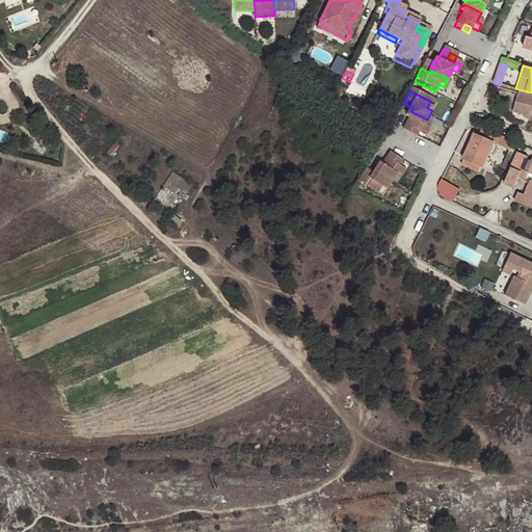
[(531,95),(522,92),(517,105),(531,109),(530,110),(531,110),(531,95)]
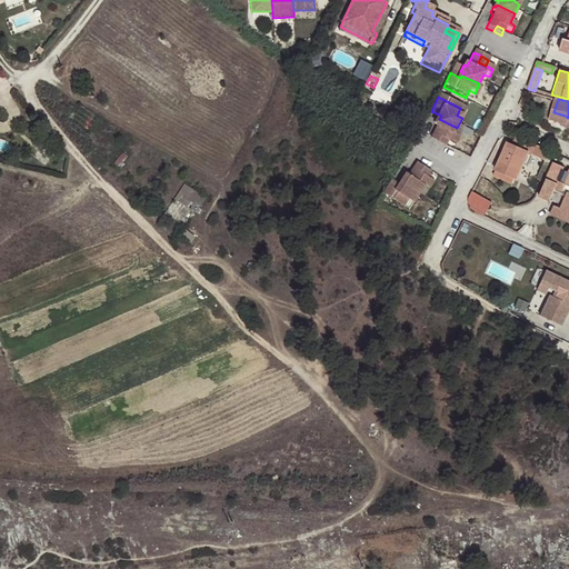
[(452,137),(457,128),(439,119),(438,121),(436,120),(432,127),(436,128),(429,141),(437,146),(439,140),(447,143),(453,147),(457,140),(452,137)]
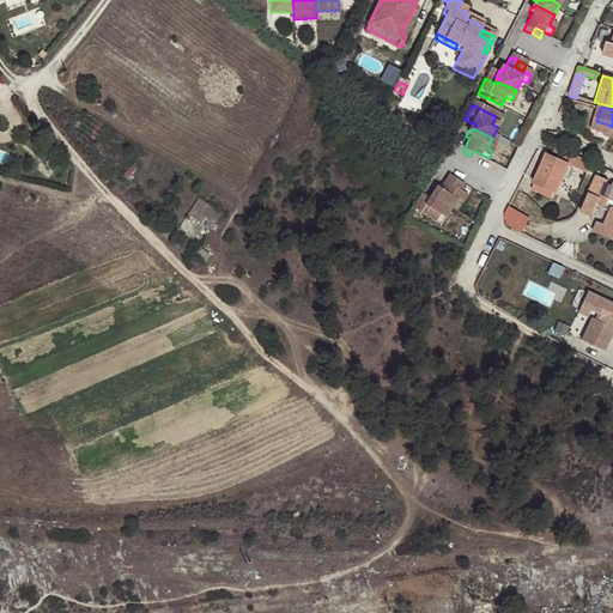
[(577,155),(557,144),(552,153),(546,151),(535,174),(541,176),(539,182),(553,189),(557,180),(559,181),(569,162),(574,164),(577,155)]
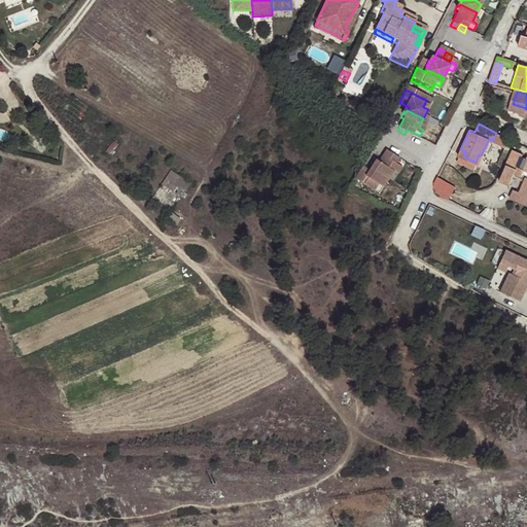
[(414,133),(407,130),(405,135),(411,138),(414,133)]
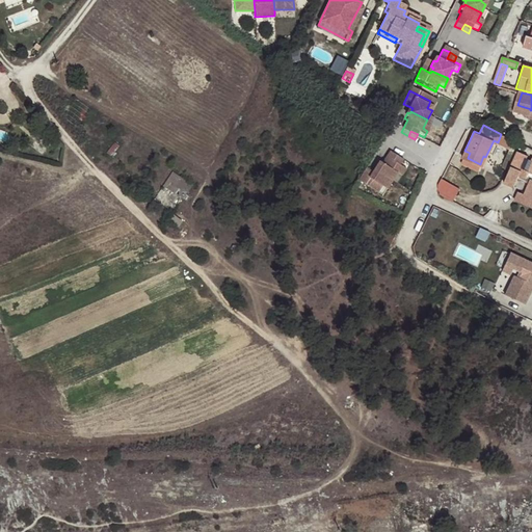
[(515,140),(501,134),(498,142),(511,149),(515,140)]
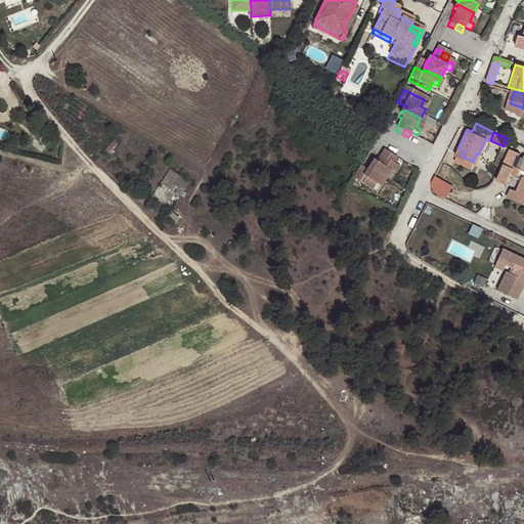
[(463,150),(457,148),(452,160),(470,167),(472,163),(473,162),(461,156),(463,150)]
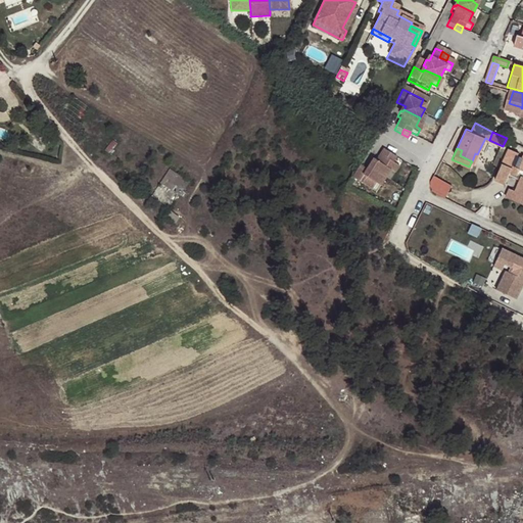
[(506,185),(509,177),(511,173),(521,177),(519,181),(515,191),(522,194),(522,195),(520,203),(522,204),(522,156),(522,159),(518,157),(519,153),(509,149),(495,181),(506,185)]
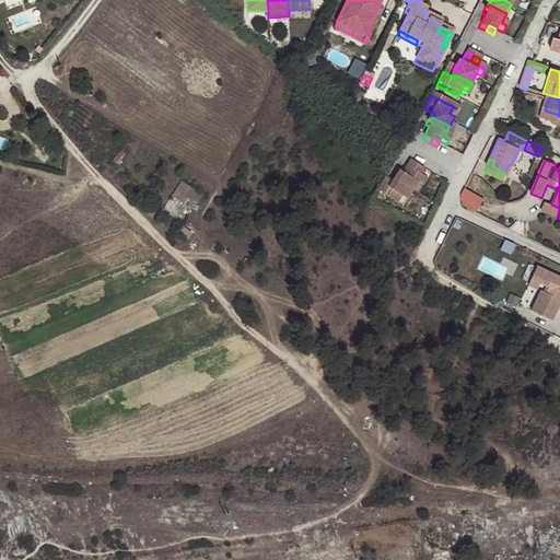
[(411,194),(417,185),(422,188),(427,182),(419,177),(412,173),(416,167),(409,163),(401,176),(398,174),(394,181),(397,182),(395,184),(411,194)]
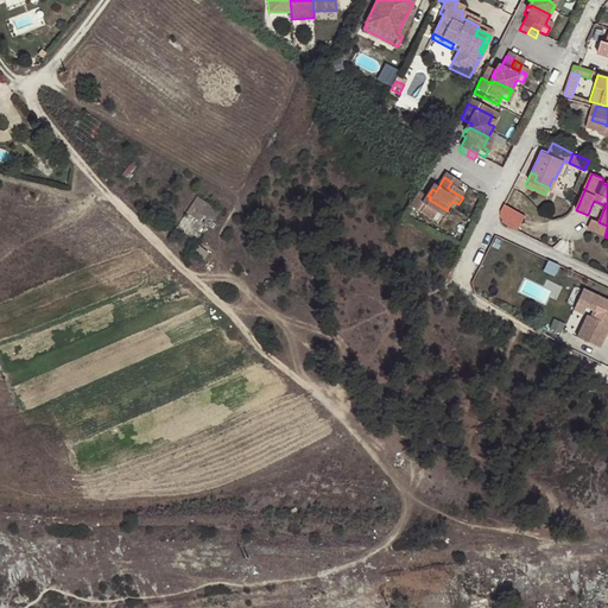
[(448,188),(455,192),(458,187),(451,182),(448,188)]
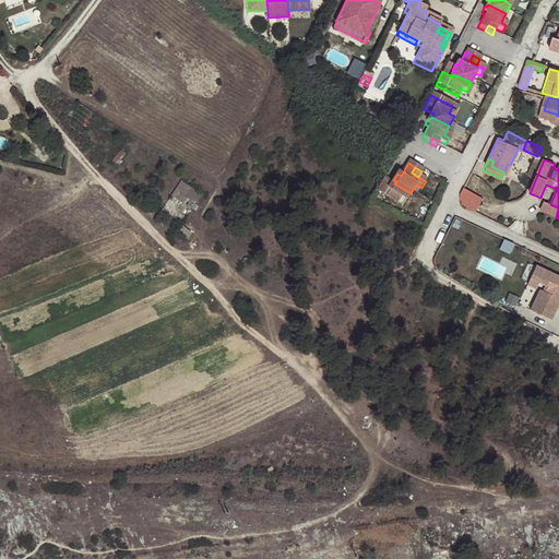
[(391,185),(383,180),(376,193),(396,206),(401,200),(405,202),(411,193),(394,183),(393,187),(391,185)]
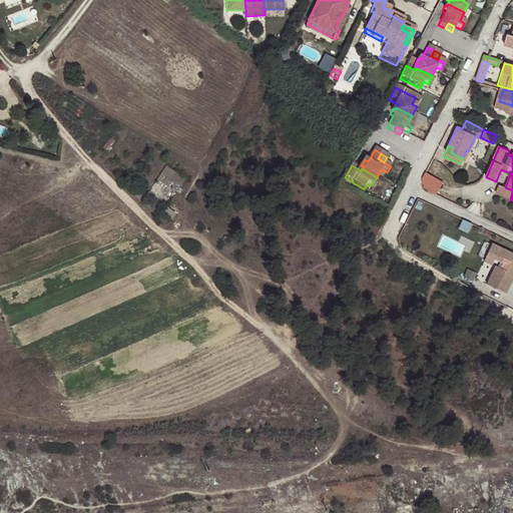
[(185,179),(165,166),(157,179),(177,192),(185,179)]
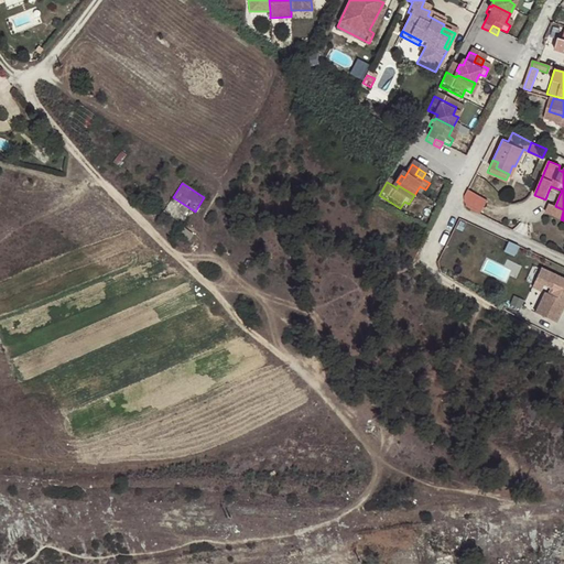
[(485,213),(492,198),(474,188),(466,202),(485,213)]
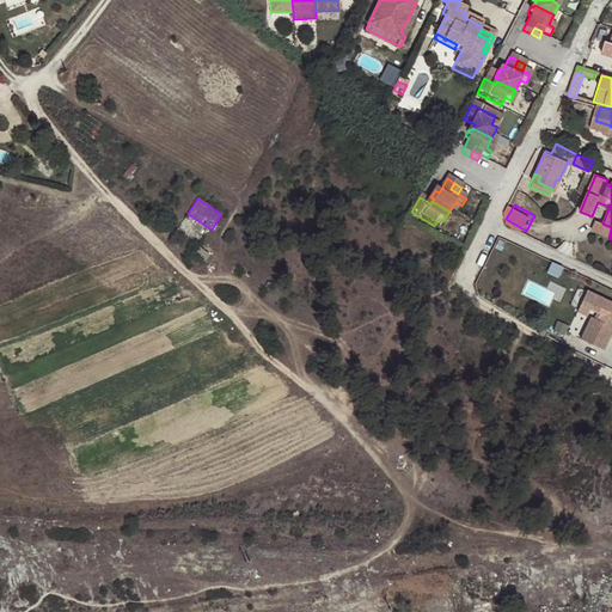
[(207,230),(187,216),(177,230),(199,243),(207,230)]
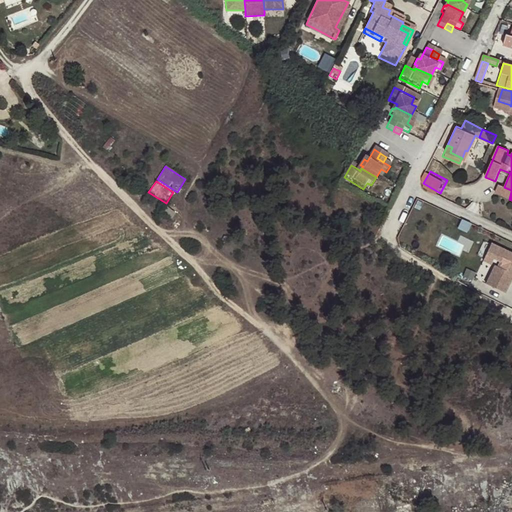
[(495,193),(509,199),(511,191),(511,190),(504,187),(499,185),(495,193)]
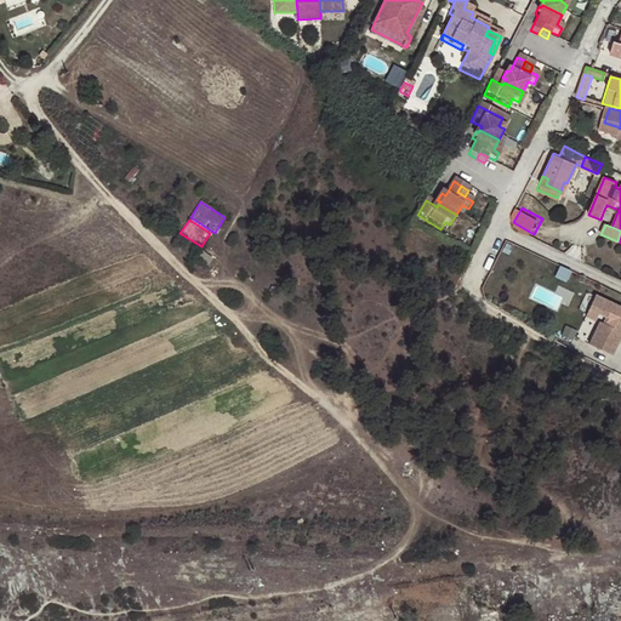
[(212,257),(203,251),(198,258),(208,266),(212,257)]
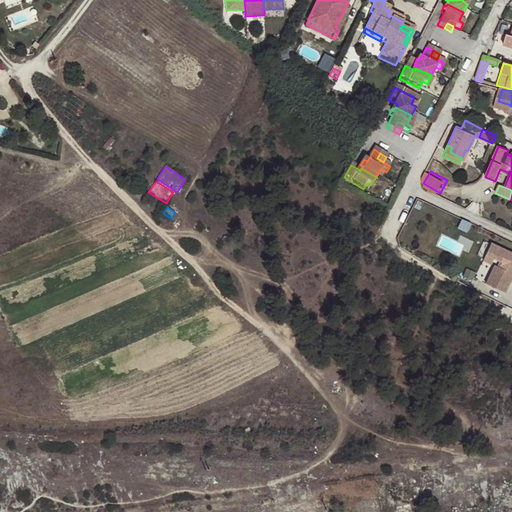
[(511,251),(491,241),(485,253),(494,257),(502,261),(500,266),(495,263),(485,282),(505,292),(511,277),(511,251)]
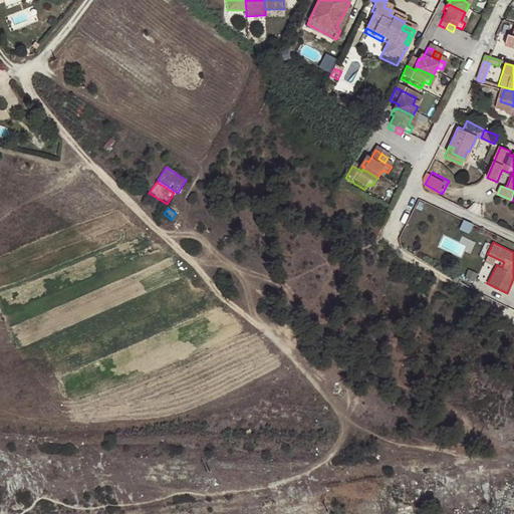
[(496,258),(487,254),(484,260),(493,264),(496,258)]
